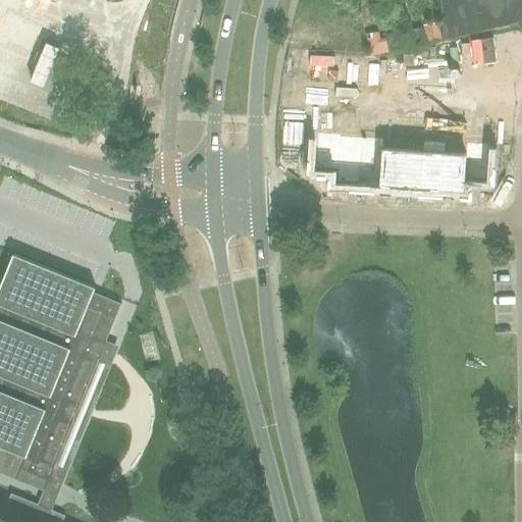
[(440,0),(444,41),(471,34),(465,0),(440,0)]
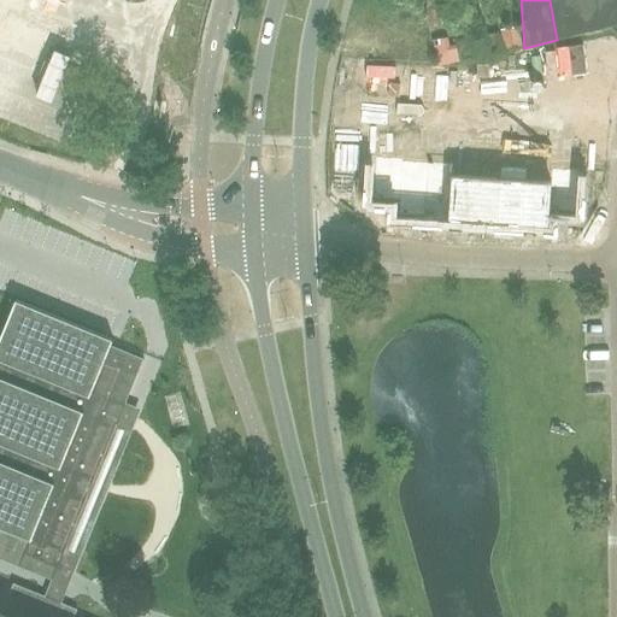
[(616,0),(550,0),(557,40),(616,25),(616,0)]
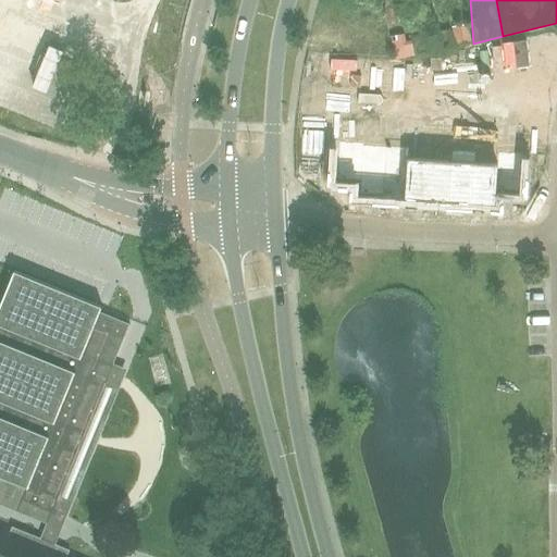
[(437,50),(452,48),(448,32),(434,34),(437,50)]
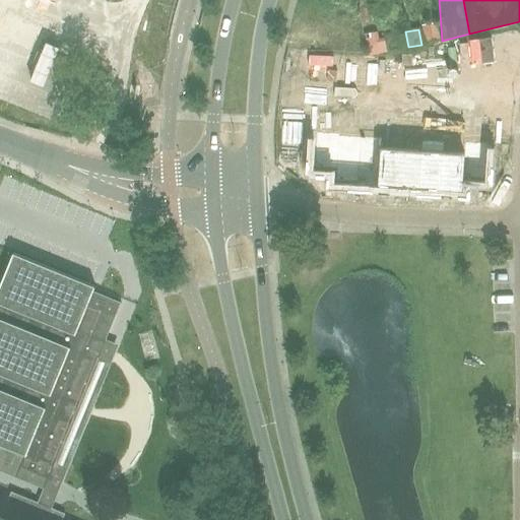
[(399,38),(388,39),(389,49),(401,47),(399,38)]
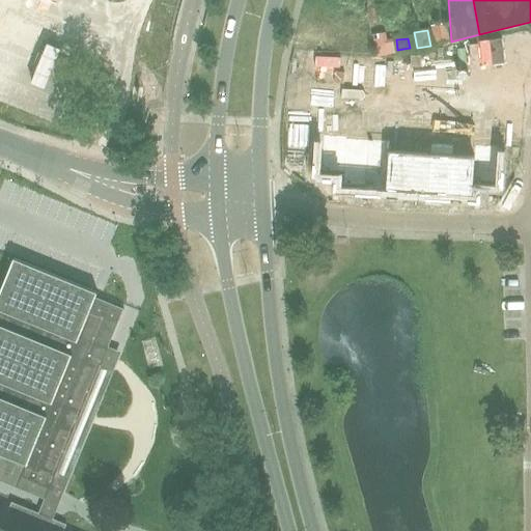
[(339,116),(347,117),(348,105),(340,104),(339,116)]
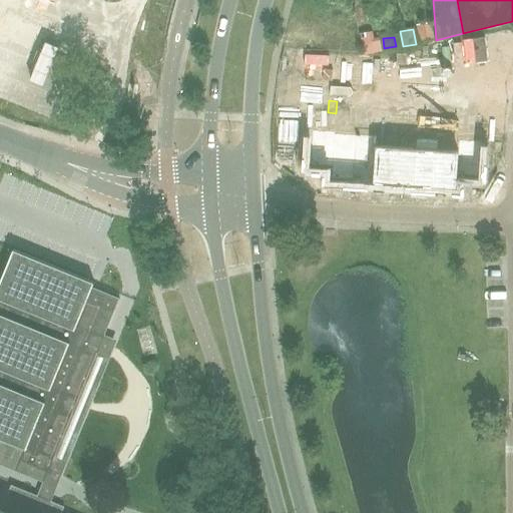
[(345,101),(337,101),(336,113),(344,113),(345,101)]
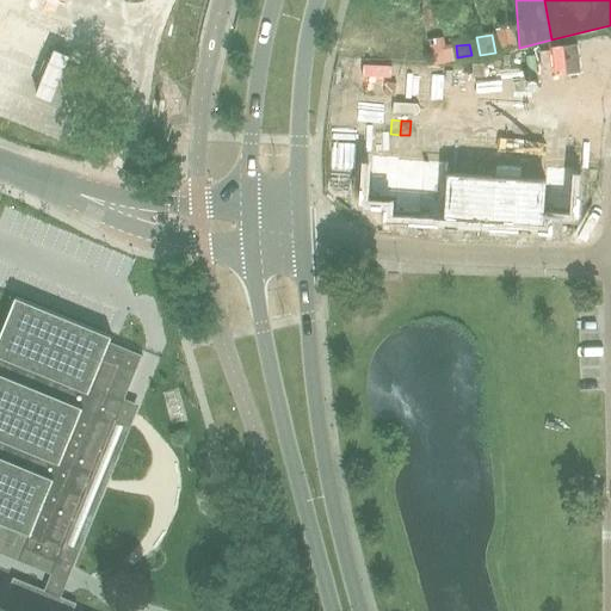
[(442,123),(440,137),(450,139),(451,124),(442,123)]
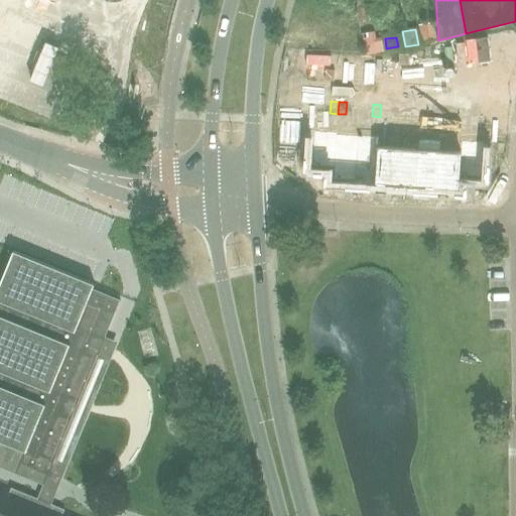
[(389,105),(381,105),(380,117),(388,117),(389,105)]
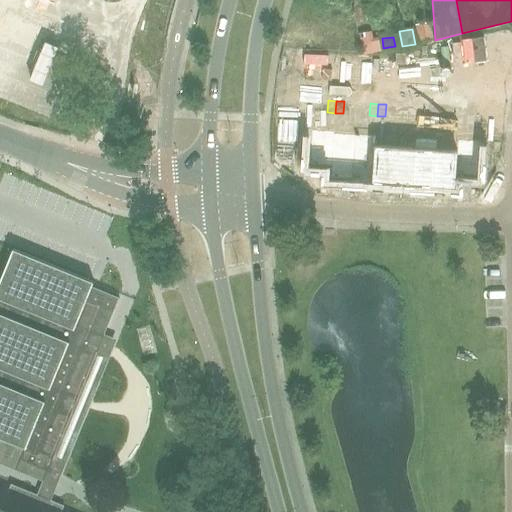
[(451,121),(460,121),(460,109),(452,108),(451,121)]
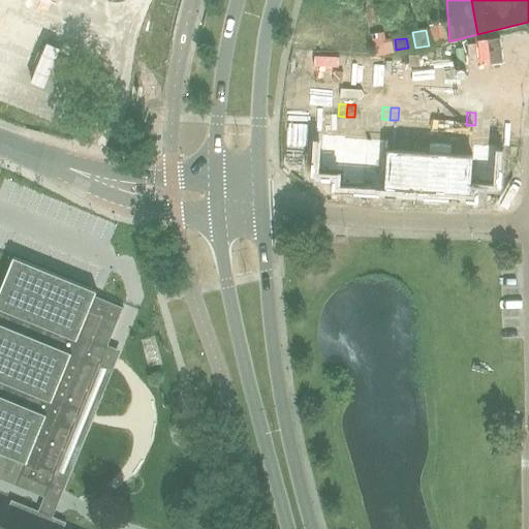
[(484,114),(475,113),(475,125),(484,126),(484,114)]
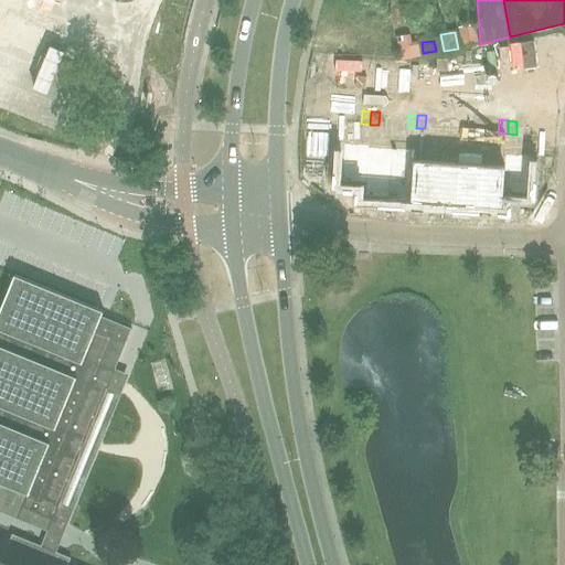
[(451,135),(460,135),(461,121),(452,121),(451,135)]
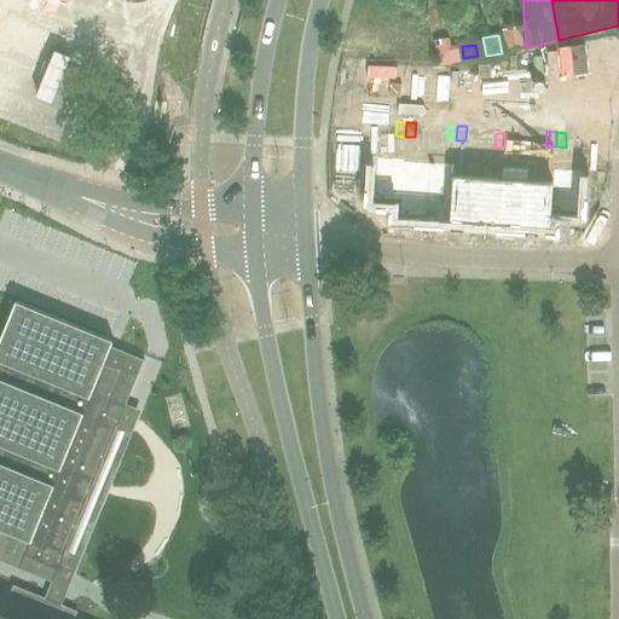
[(505,133),(504,148),(514,149),(515,134),(505,133)]
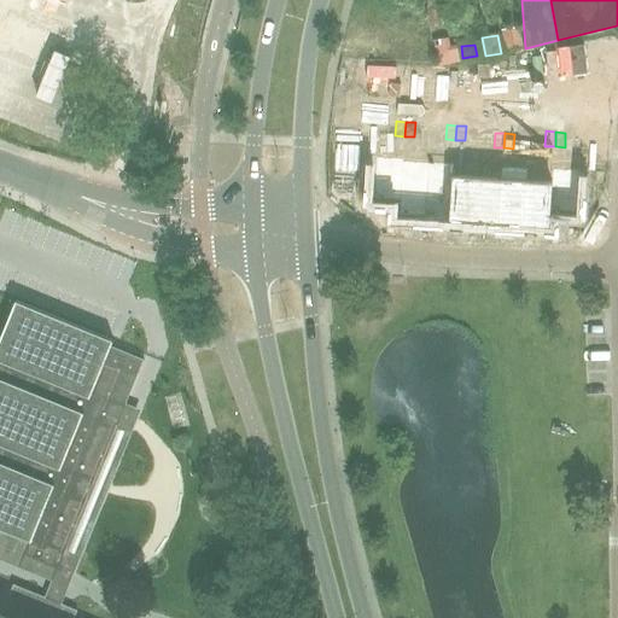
[(404,158),(375,156),(373,200),(398,202),(401,202),(404,161),(404,158)]
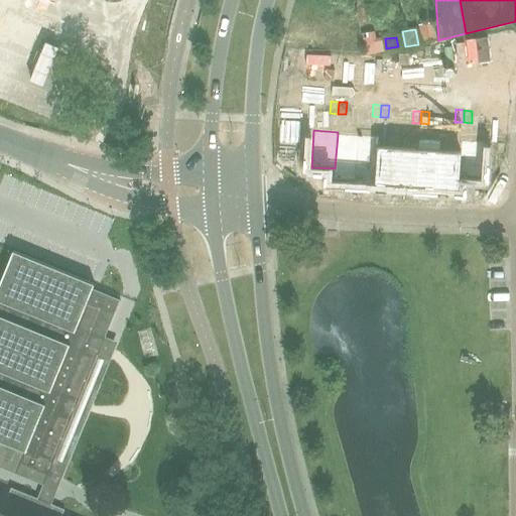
[(355,181),(358,135),(338,134),(335,168),(333,168),(333,180),(355,181)]
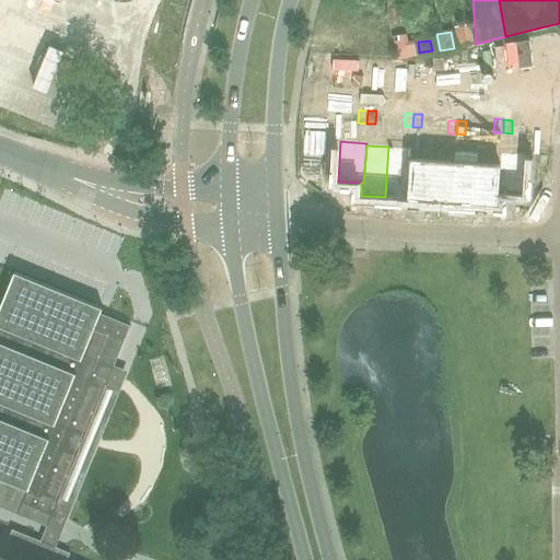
[(388,147),(385,197),(408,199),(410,159),(411,159),(412,149),(388,147)]
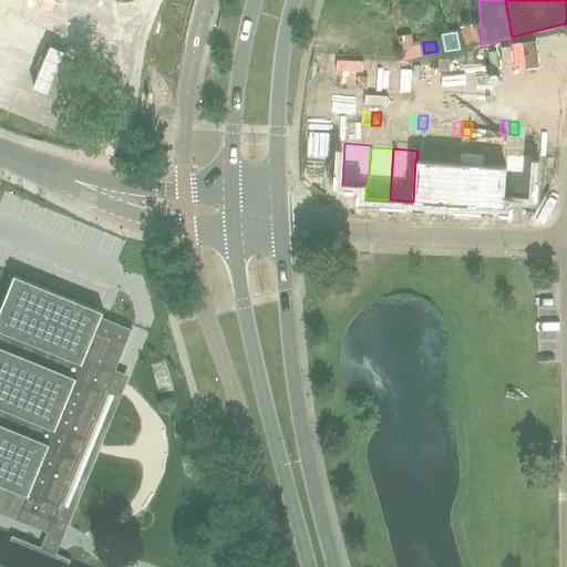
[(461,164),(457,204),(482,206),(484,165),(485,155),(460,153),(460,164),(461,164)]
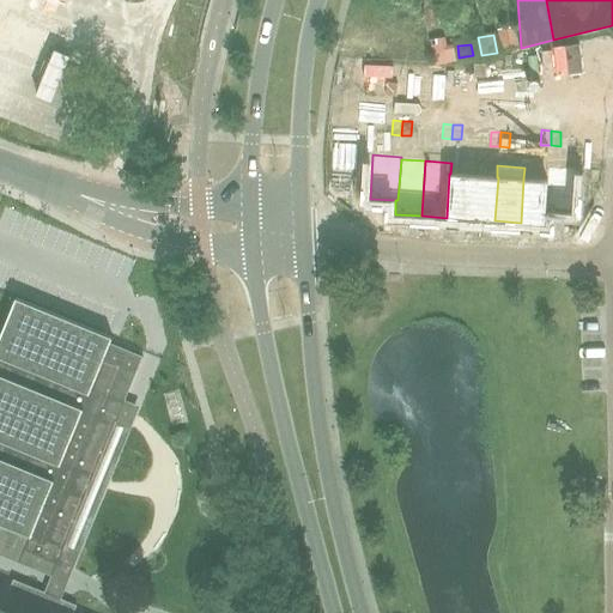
[(545,211),(547,211),(572,212),(576,169),(547,167),(547,181),(545,211)]
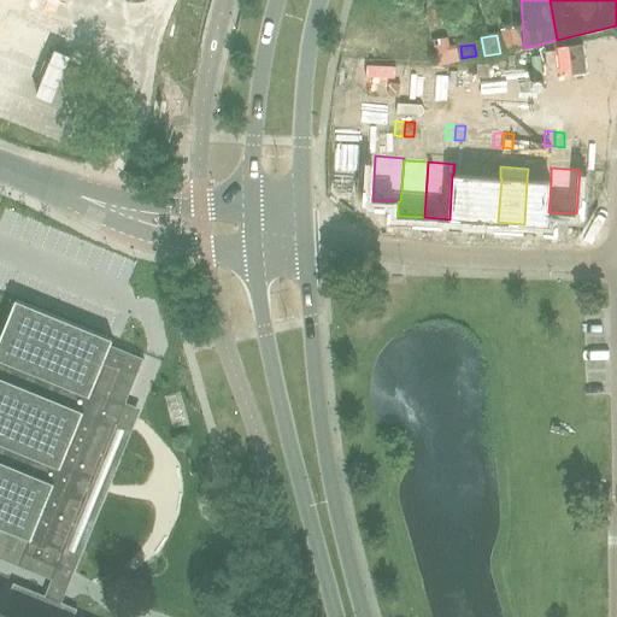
[(474,221),(476,177),(453,175),(452,175),(450,219),(474,221)]
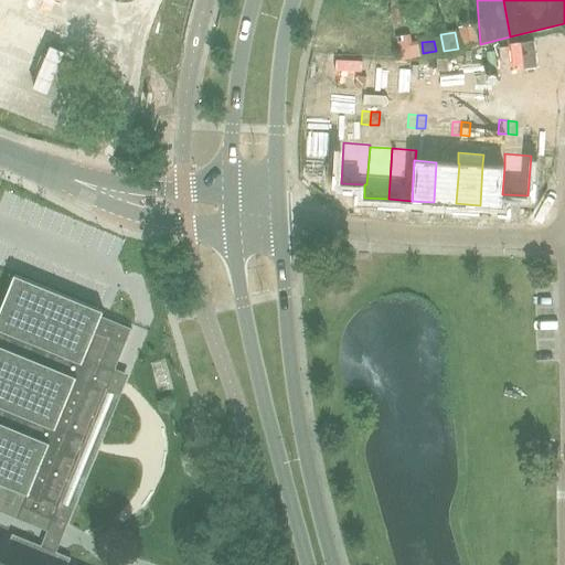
[(436,162),(434,202),(456,203),(459,163),(458,163),(436,162)]
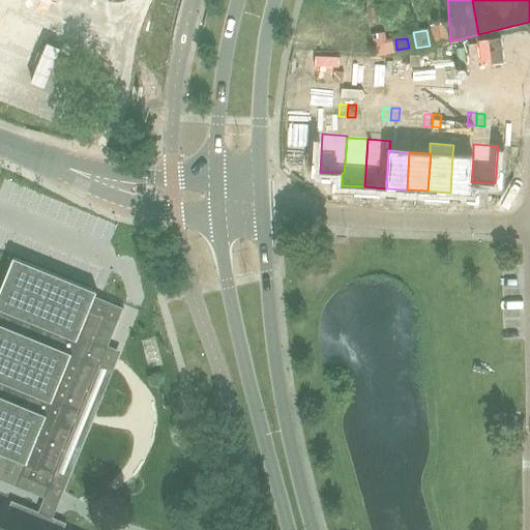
[(452,154),(450,193),(472,194),(473,182),(471,182),(473,156),(452,154)]
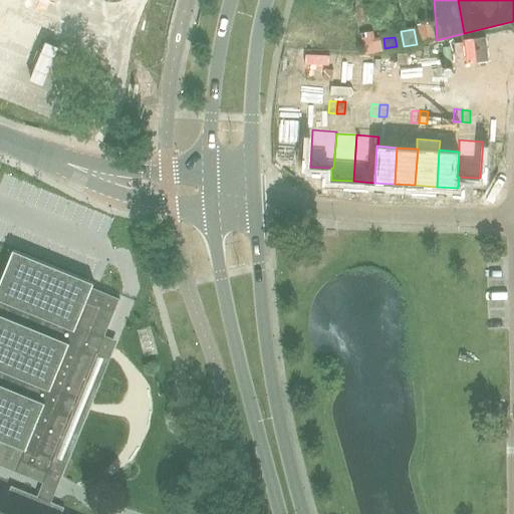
[(0,465),(44,483),(119,299),(92,288),(94,283),(13,250),(0,281),(0,465)]
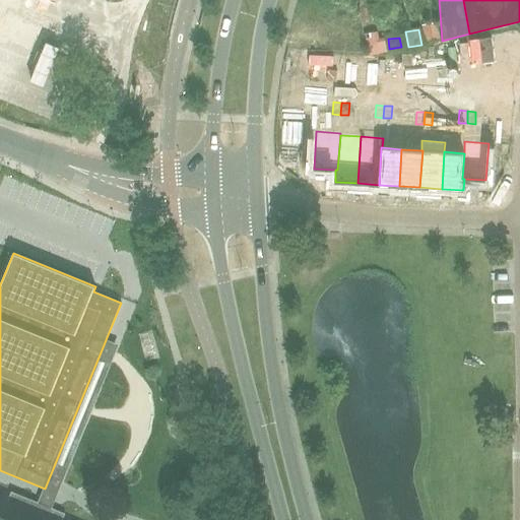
[(0,517),(0,519),(62,519),(65,514),(11,492),(0,518),(0,517)]
